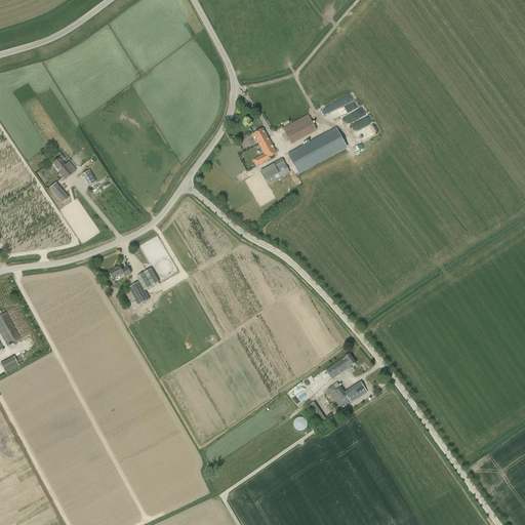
[(331,120),(358,109),(353,94),(319,109),(322,116),(328,113),(331,120)]
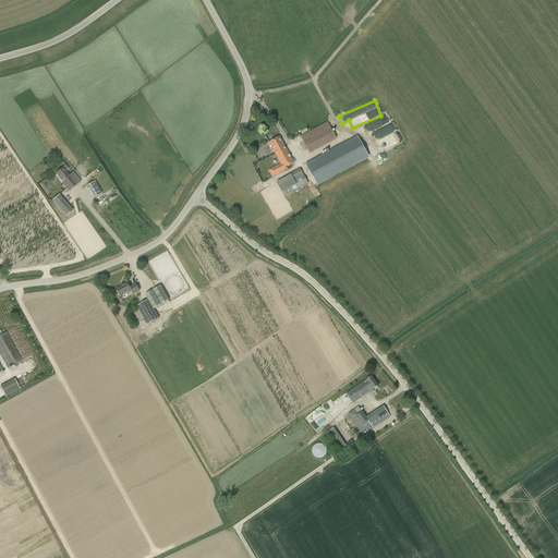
[(367,133),(390,123),(386,114),(364,124),(367,133)]
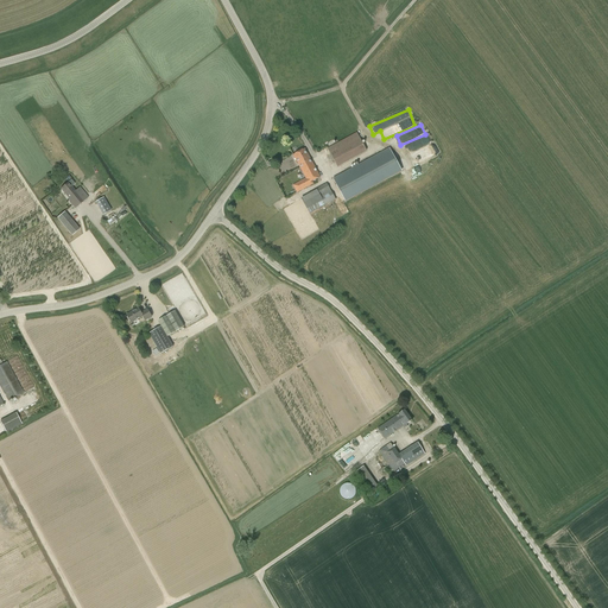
[(356,133),(328,149),(337,166),(367,151),(356,133)]
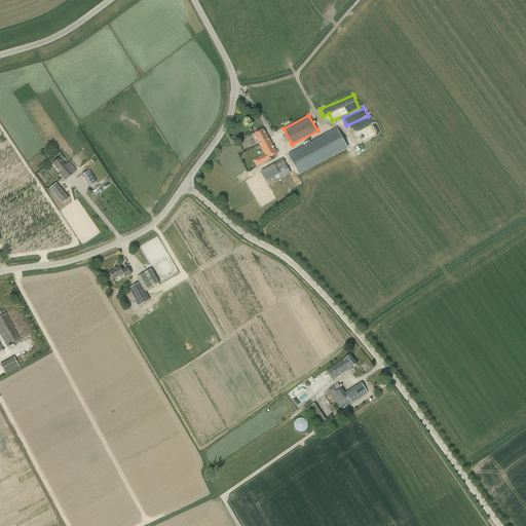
[(361,129),(372,125),(369,117),(358,121),(361,129)]
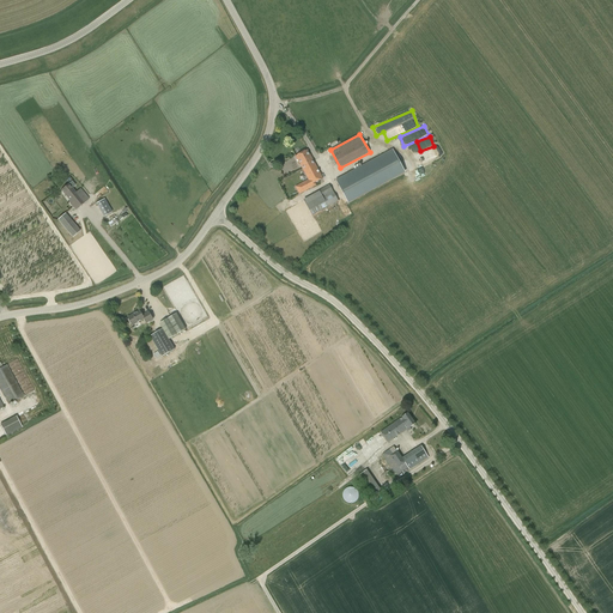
[(313,161),(308,150),(303,153),(302,155),(301,153),(296,157),(309,181),(305,182),(304,182),(296,187),(299,194),(309,189),(308,187),(322,178),(315,164),(314,165),(313,162),(313,161)]
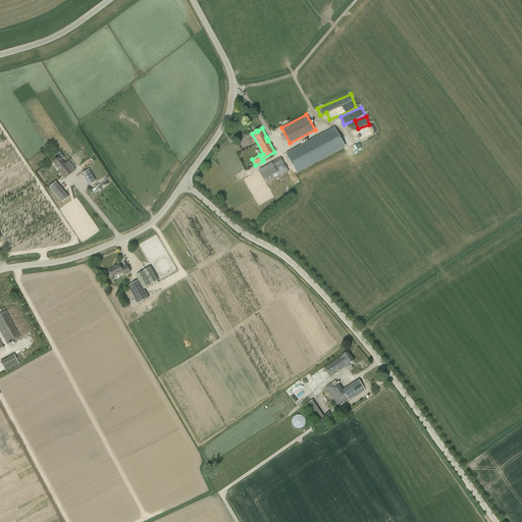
[(297,172),(345,147),(335,129),(288,154),(297,172)]
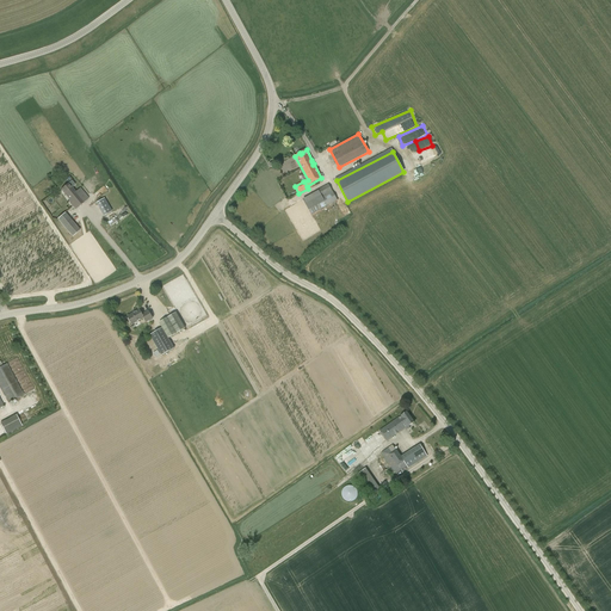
[(69,201),(68,201),(75,209),(88,198),(80,189),(75,192),(68,184),(61,190),(69,201)]
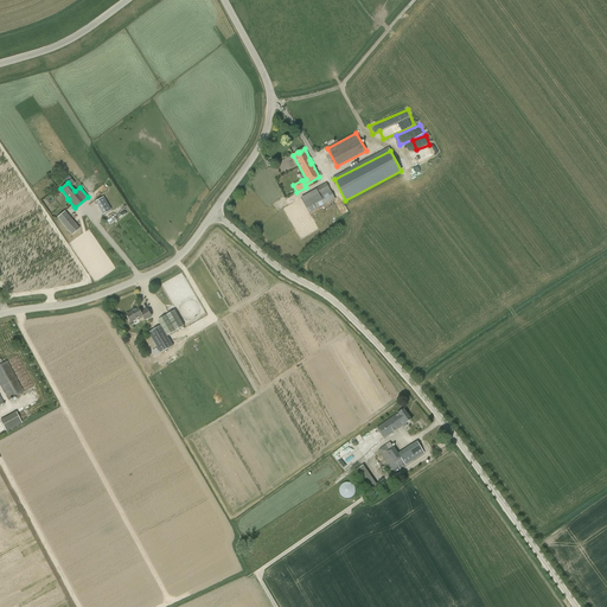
[(330,190),(326,184),(317,189),(320,195),(330,190)]
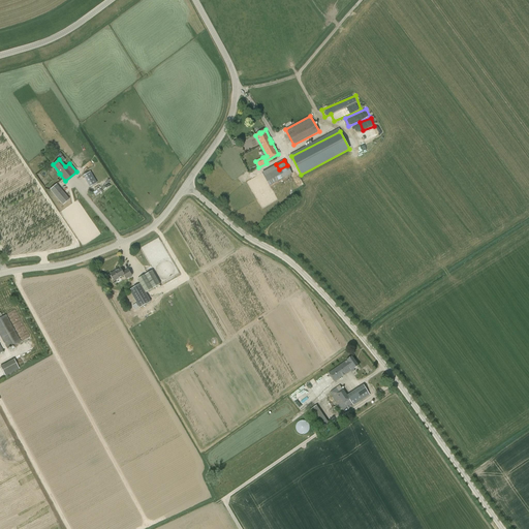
[(282,179),(275,166),(271,168),(276,177),(268,181),(270,185),(282,179)]
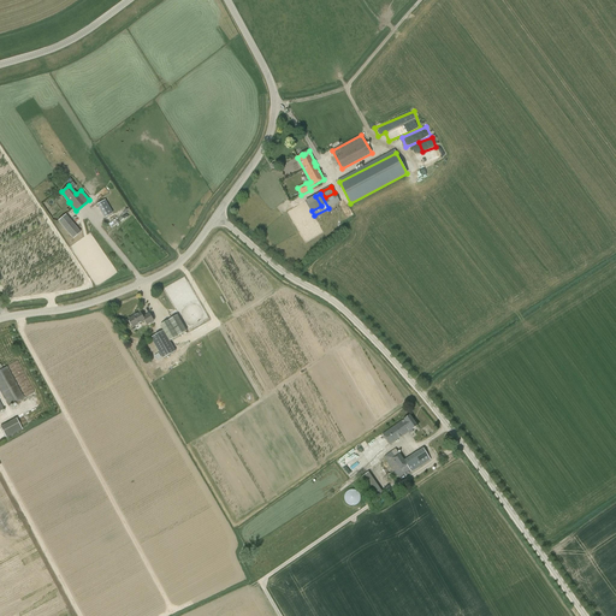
[(105,200),(98,205),(105,218),(112,213),(105,200)]
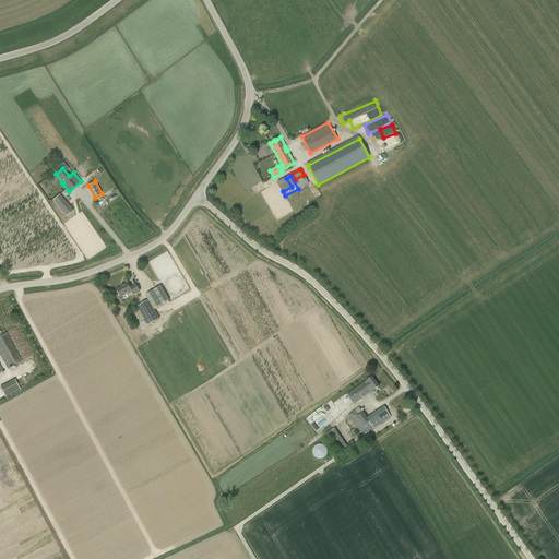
[(73,211),(59,194),(52,200),(67,216),(73,211)]
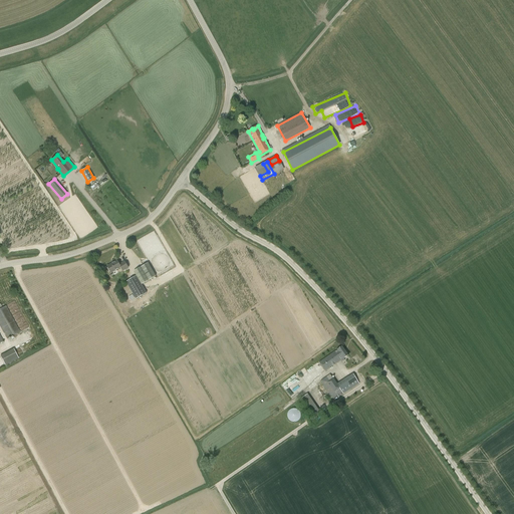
[(120,267),(122,271),(129,268),(124,261),(119,264),(116,260),(113,262),(114,262),(107,266),(111,273),(120,267)]
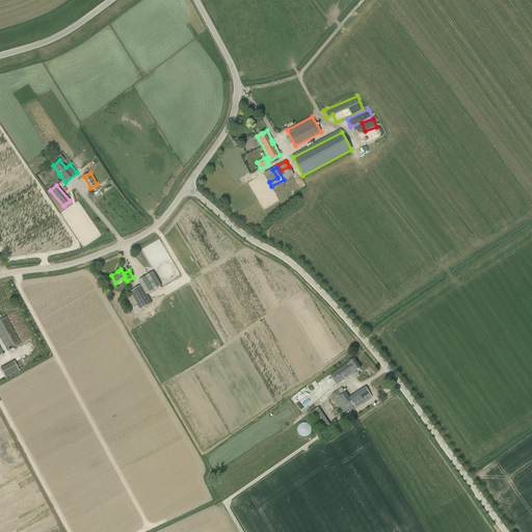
[(138,281),(141,286),(131,292),(141,310),(152,303),(147,294),(161,286),(153,272),(138,281)]
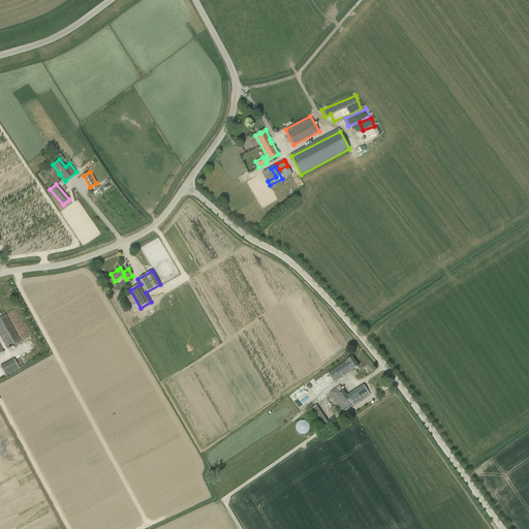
[(21,342),(6,315),(0,317),(0,335),(7,349),(21,342)]
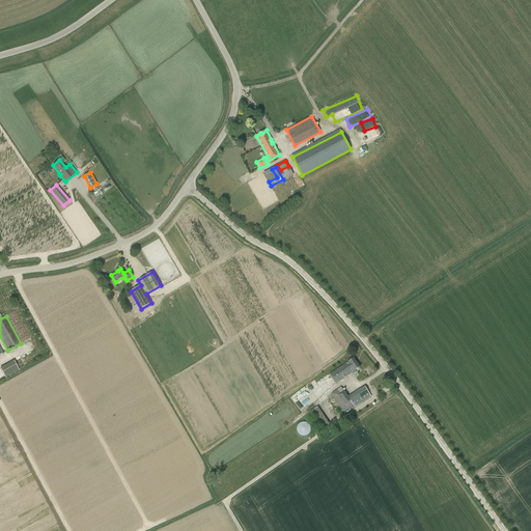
[(354,370),(355,370),(360,366),(354,357),(330,374),(336,383),(354,370)]
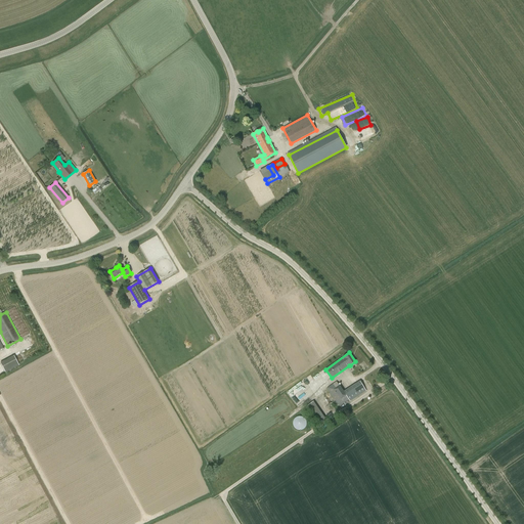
[(19,365),(13,356),(0,362),(0,363),(5,374),(19,365)]
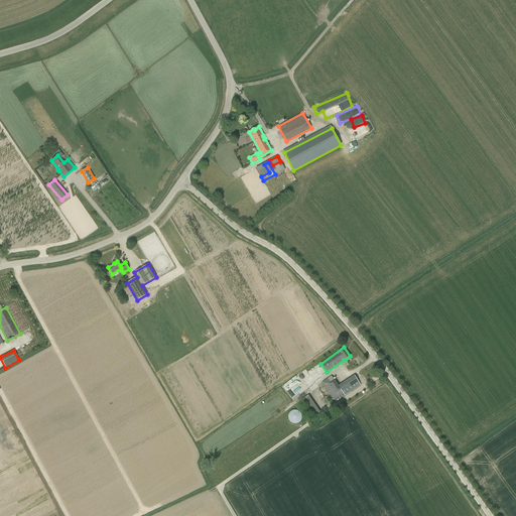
[(355,376),(339,386),(335,379),(335,380),(332,376),(321,383),(335,400),(344,394),(345,396),(361,385),(355,376)]
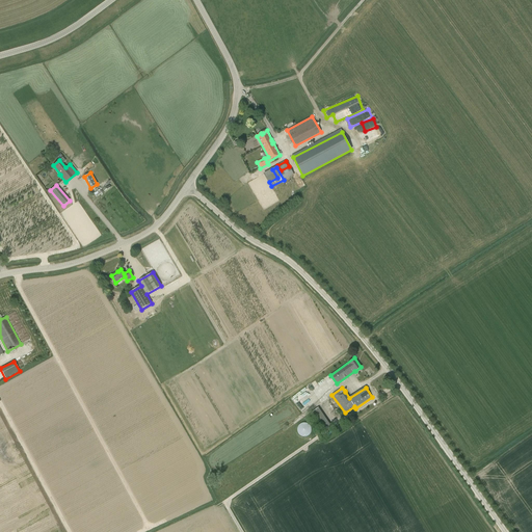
[(328,426),(316,409),(311,413),(323,430),(328,426)]
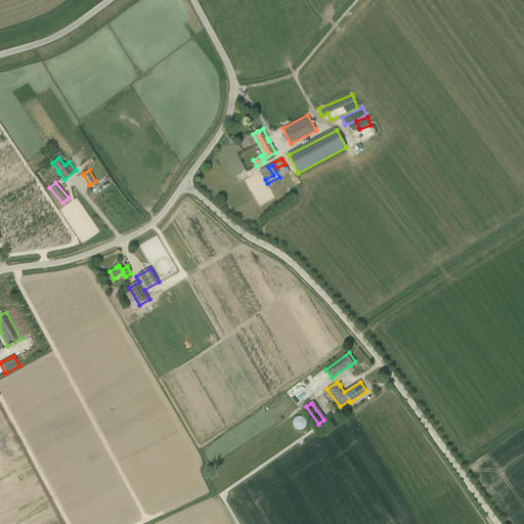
[(306,425),(306,424),(306,423),(306,422),(306,421),(305,420),(305,419),(304,418),(303,418),(302,417),(301,417),(300,417),(299,417),(298,417),(297,417),(297,418),(296,418),(295,419),(294,420),(294,421),(293,421),(293,422),(293,423),(293,424),(293,425),(294,426),(294,427),(295,428),(295,429),(296,429),(297,430),(298,430),(299,430),(300,430),(301,430),(302,430),(303,430),(304,429),(305,428),(306,427),(306,426),(306,425)]
